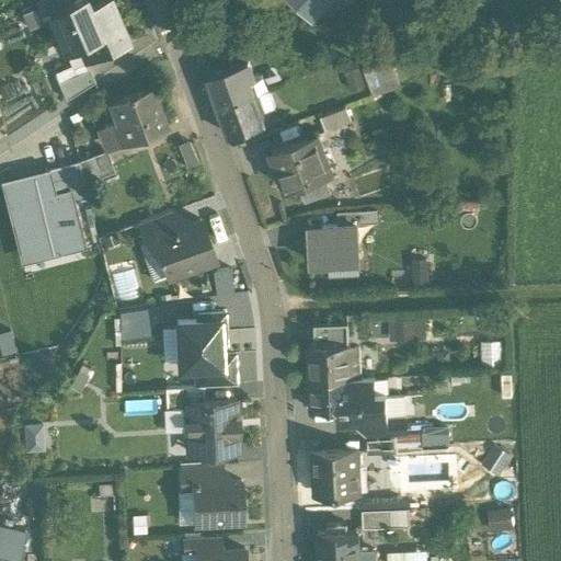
[(35,0),(34,1),(41,16),(48,13),(48,11),(69,2),(67,0),(35,0)]
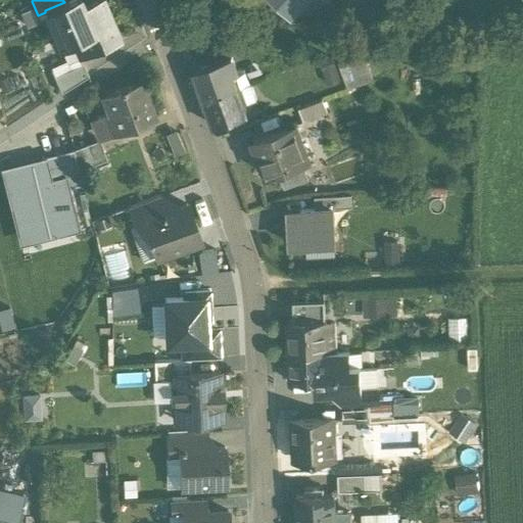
[(103,0),(97,0),(84,6),(81,0),(69,0),(64,2),(45,10),(45,12),(61,49),(80,41),(86,55),(121,41),(103,0)]
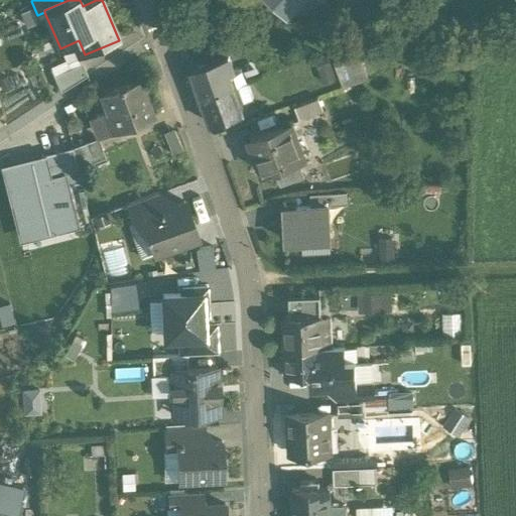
[(264,0),(283,18),(284,17),(284,16),(299,0),(264,0)]
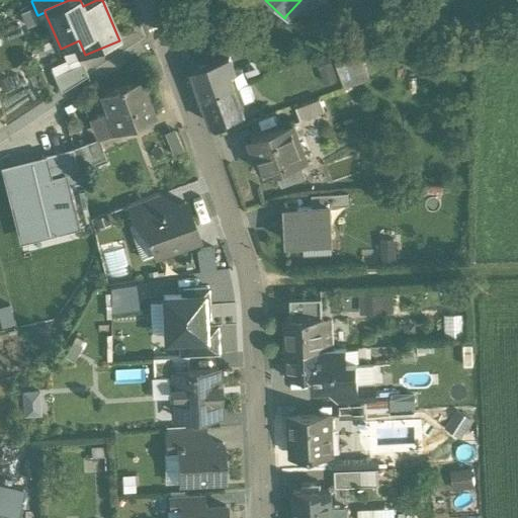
[(79,40),(61,49),(66,61),(50,68),(53,75),(82,63),(80,58),(85,55),(79,40)]
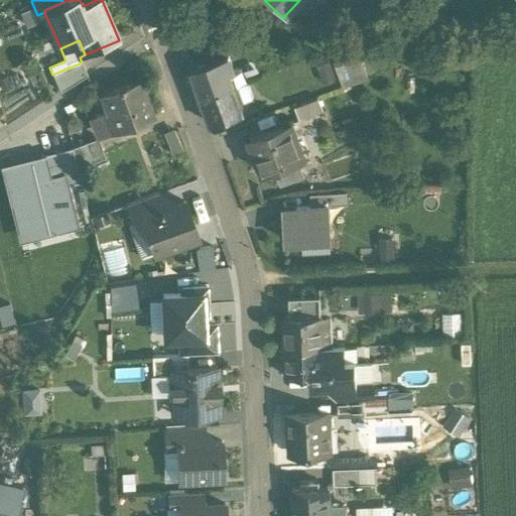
[(313,60),(321,85),(337,79),(328,55),(313,60)]
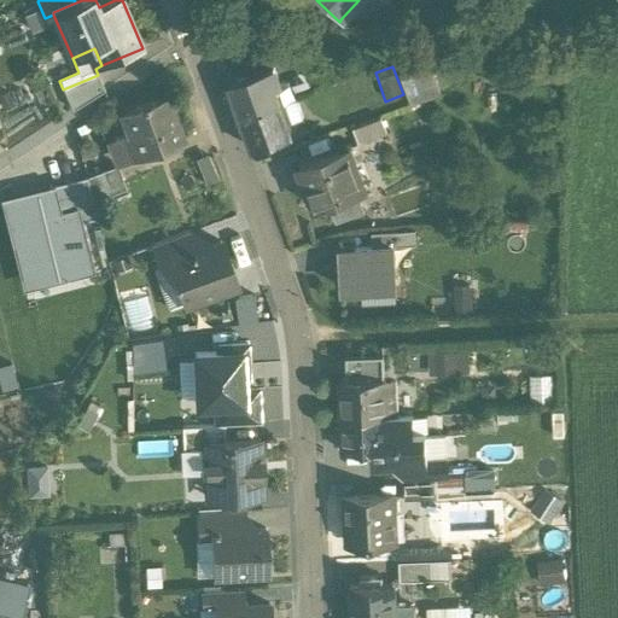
[(430,66),(414,71),(425,101),(441,97),(430,66)]
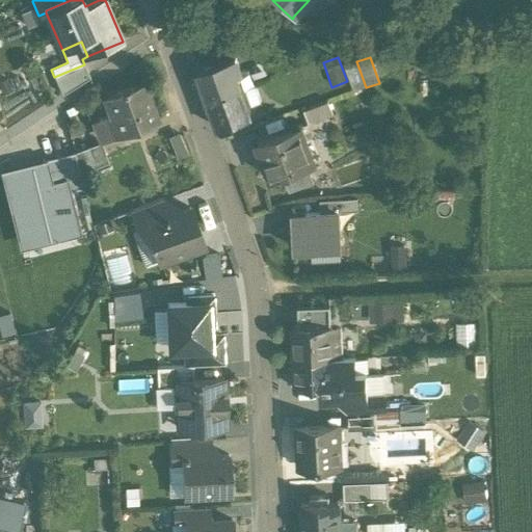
[(235,60),(196,73),(207,103),(240,91),(235,78),(240,76),(235,60)]
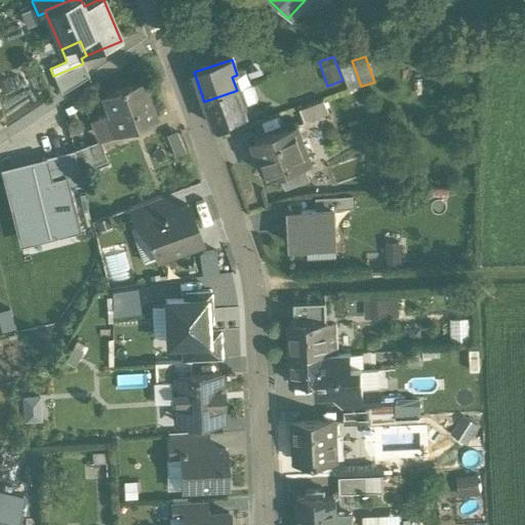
[(361,86),(352,61),(340,65),(350,90),(361,86)]
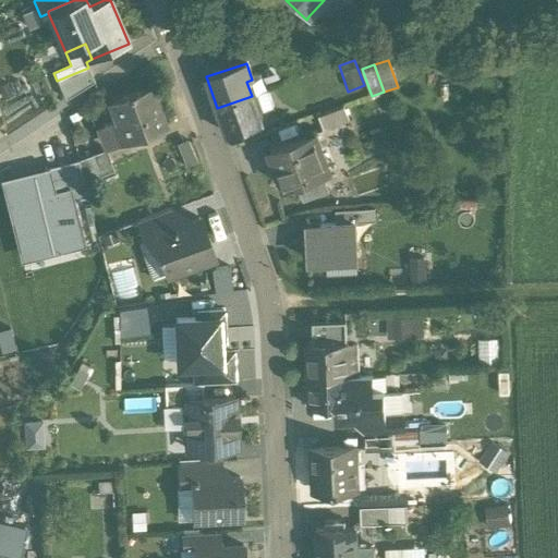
[(88,68),(57,81),(64,99),(94,81),(88,68)]
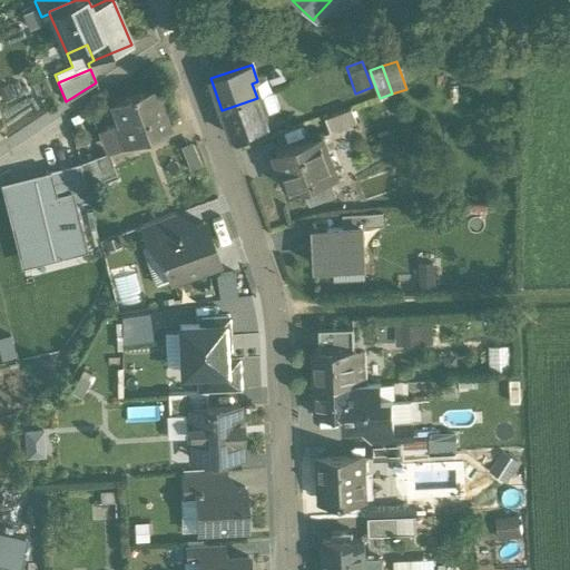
[(154,89),(111,105),(119,124),(127,147),(169,131),(154,89)]
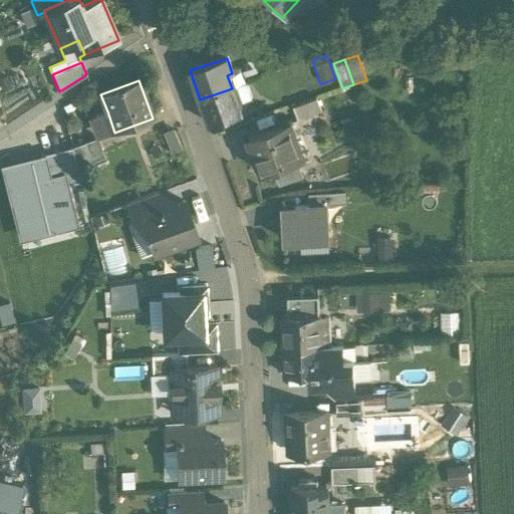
[(232,88),(200,99),(209,125),(241,114),(232,88)]
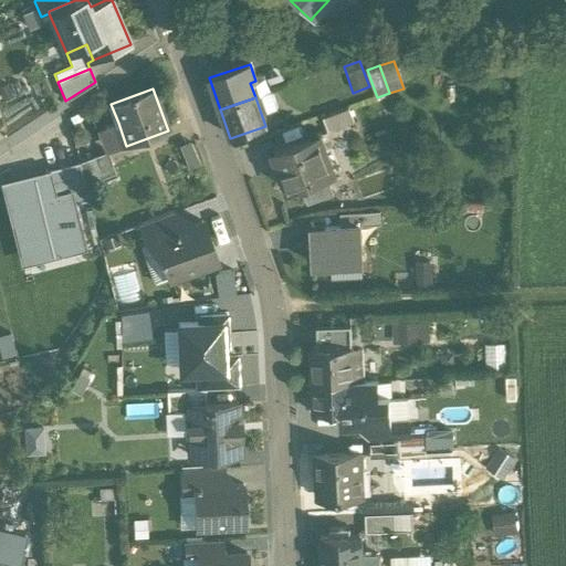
[(349,108),(323,118),(328,132),(355,122),(349,108)]
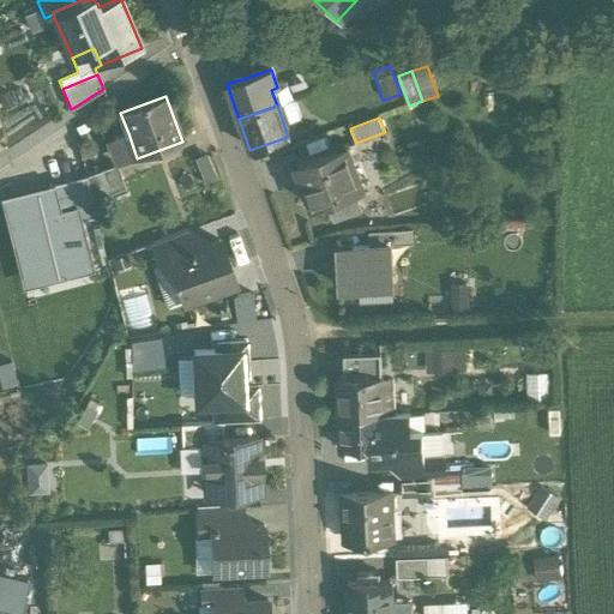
[(128,133),(108,140),(116,166),(118,164),(137,158),(128,133)]
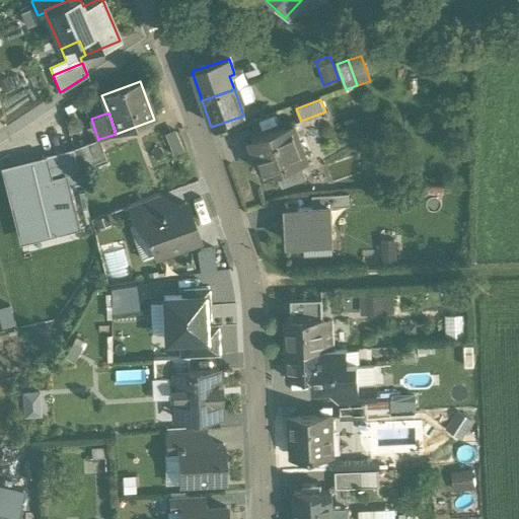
[(294,125),(251,140),(265,175),(277,170),(282,187),(302,179),(296,163),(306,159),(294,125)]
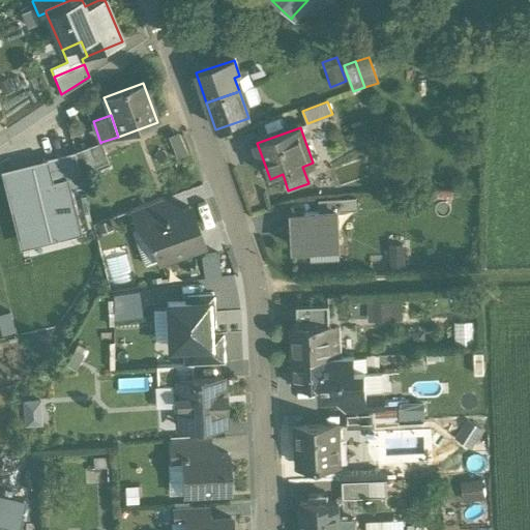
[(100,143),(74,152),(80,174),(109,163),(101,142),(100,143)]
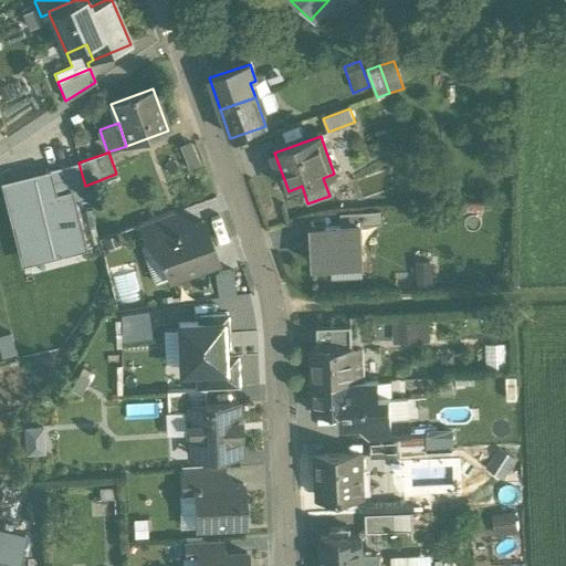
[(79,163),(45,173),(48,180),(65,175),(73,205),(88,201),(85,186),(79,163)]
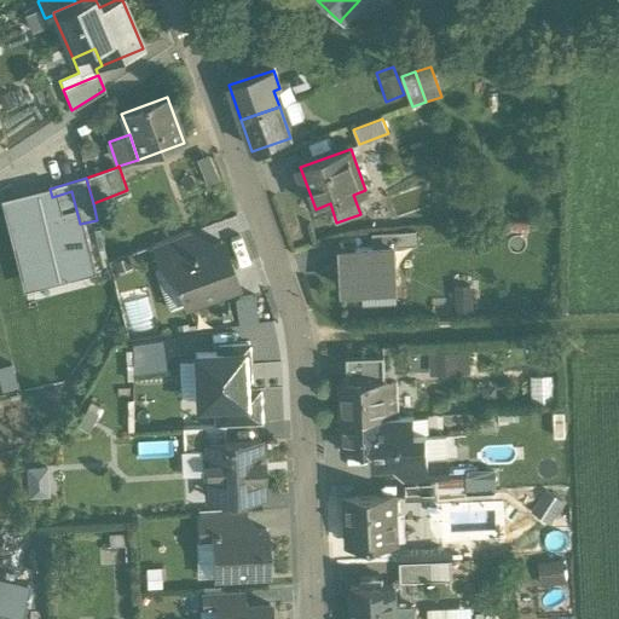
[(50,189),(1,201),(23,290),(92,273),(80,224),(71,191),(52,197),(50,189)]
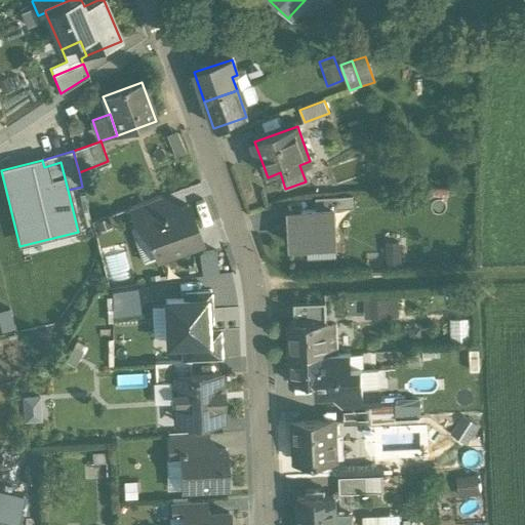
[(161,198),(129,209),(135,227),(146,224),(145,221),(166,213),(161,198)]
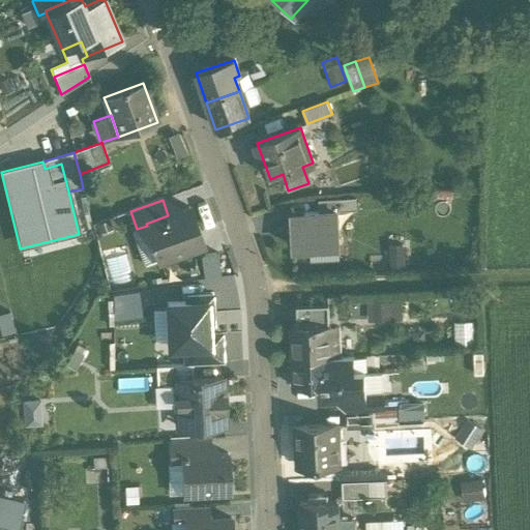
[(318,202),(319,214),(336,213),(357,212),(356,200),(318,202)]
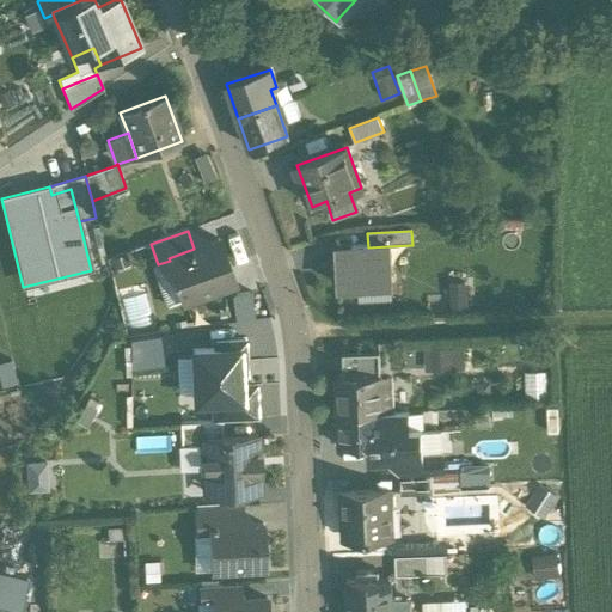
[(194,249),(169,258),(170,261),(185,303),(234,285),(218,240),(194,249)]
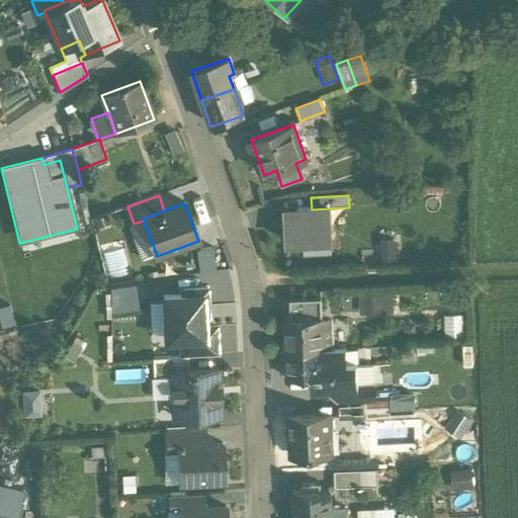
[(287,243),(331,241),(329,208),(312,209),(285,210),(287,243)]
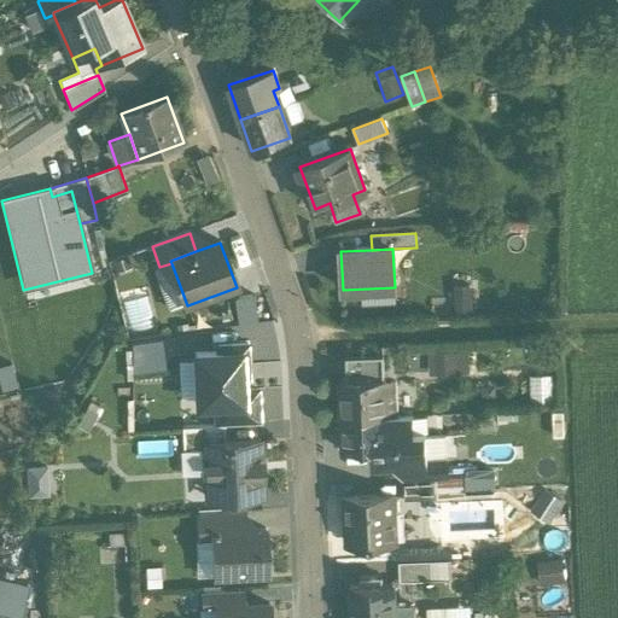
[(35,302),(73,291),(69,280),(31,292),(35,302)]
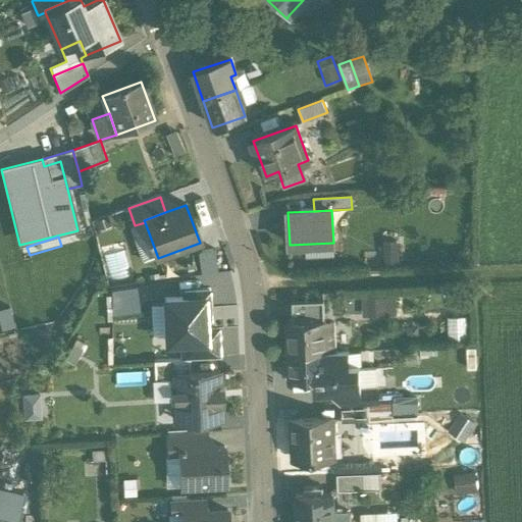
[(397,244),(383,244),(382,268),(397,268),(397,244)]
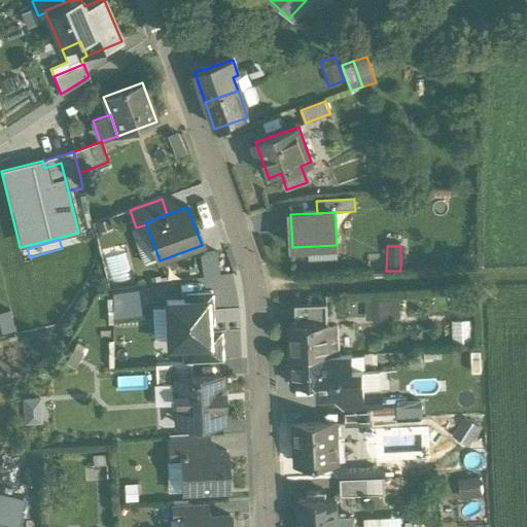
[(204,253),(205,275),(223,274),(221,252),(204,253)]
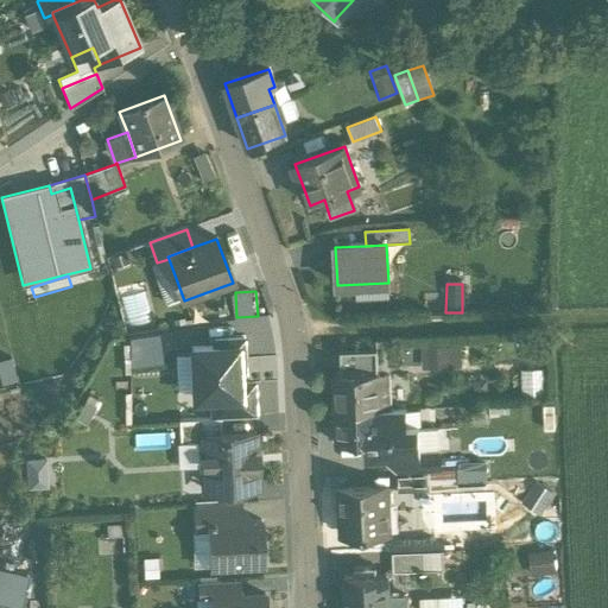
[(135,363),(166,362),(165,334),(134,335),(135,363)]
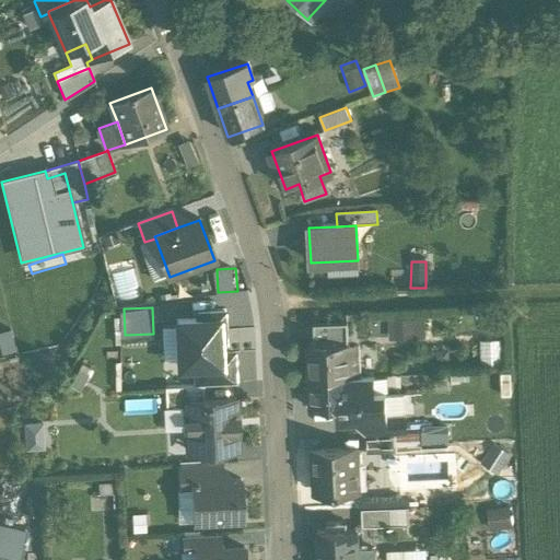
[(198,318),(176,319),(179,366),(195,365),(221,364),(221,354),(219,331),(225,330),(224,311),(198,313),(198,318)]
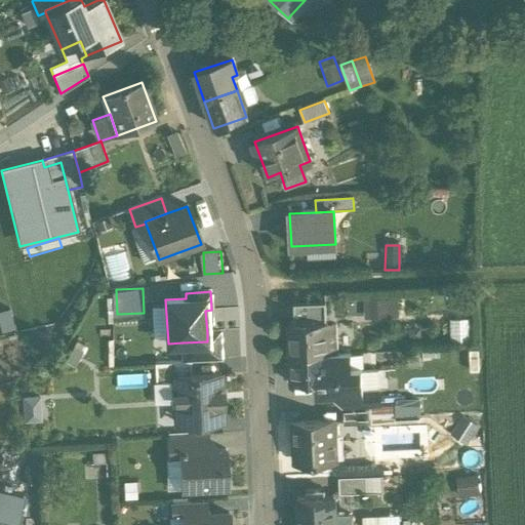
[(399,299),(368,299),(369,319),(400,318),(399,299)]
